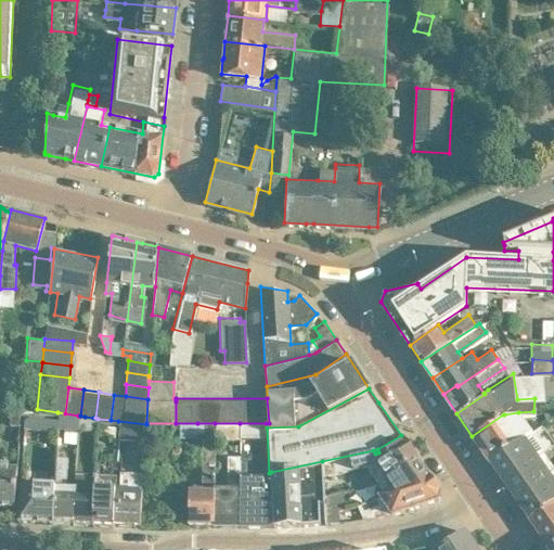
[(11,406),(11,422),(18,423),(20,407),(11,406)]
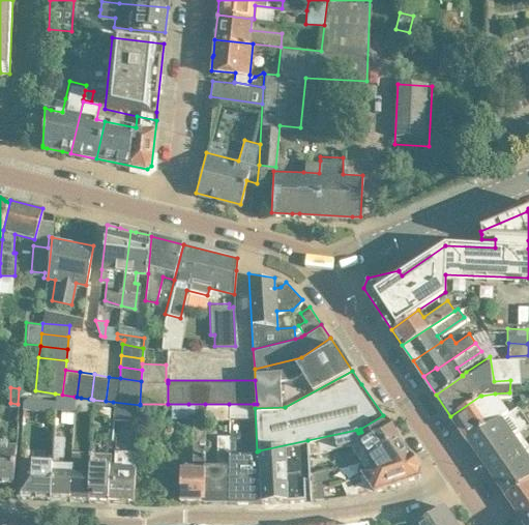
[(55,394),(55,399),(55,408),(74,408),(74,407),(75,397),(62,395),(55,394)]
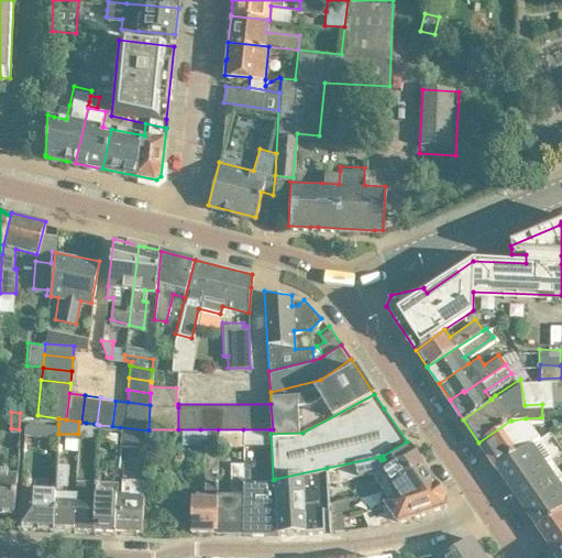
[(511,420),(480,442),(495,466),(538,436),(527,418),(526,418),(511,420)]
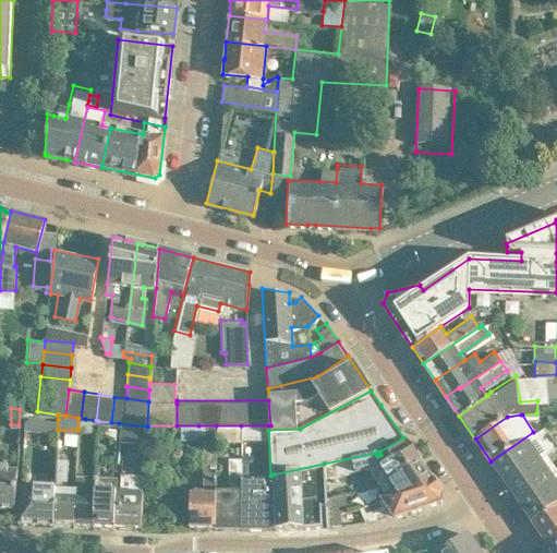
[(37,418),(36,429),(58,431),(58,430),(58,420),(37,418)]
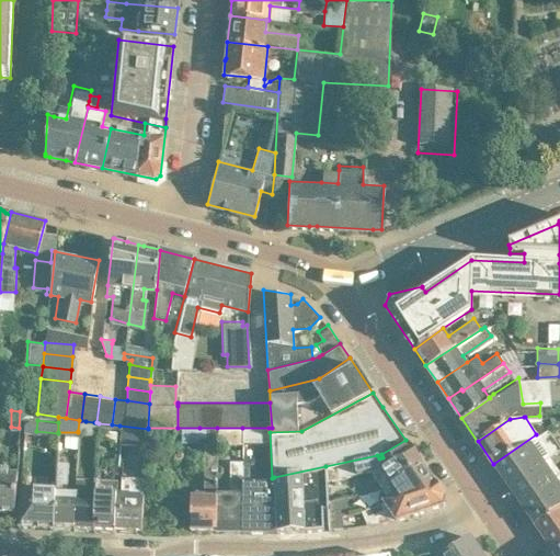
[(92,433),(94,422),(86,421),(81,420),(79,420),(78,431),(92,433)]
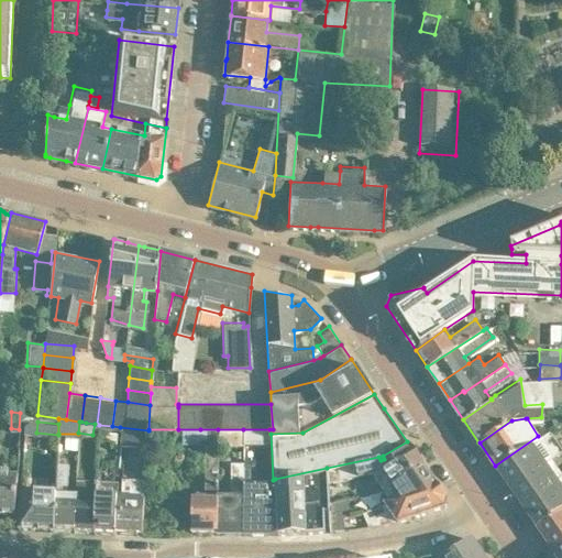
[(147,444),(149,430),(120,427),(119,442),(147,444)]
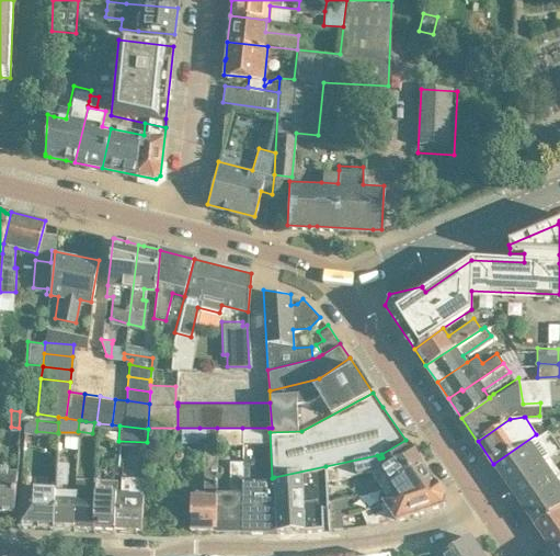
[(536,434),(493,464),(506,484),(534,523),(558,506),(559,505),(559,477),(556,480),(543,462),(549,457),(559,449),(559,445),(547,427),(536,434)]
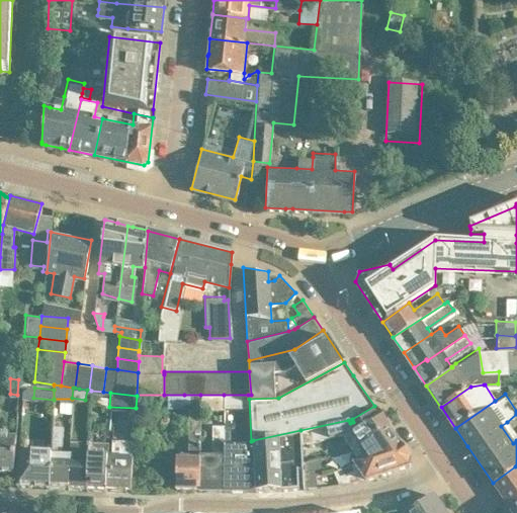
[(91,395),(90,404),(106,406),(107,397),(91,395)]
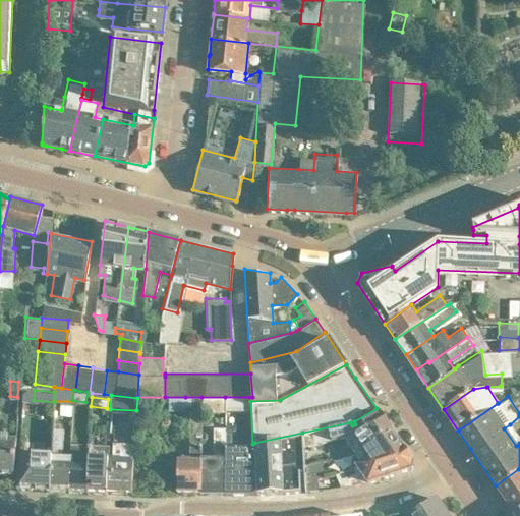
[(201,397),(185,397),(185,405),(201,405),(201,397)]
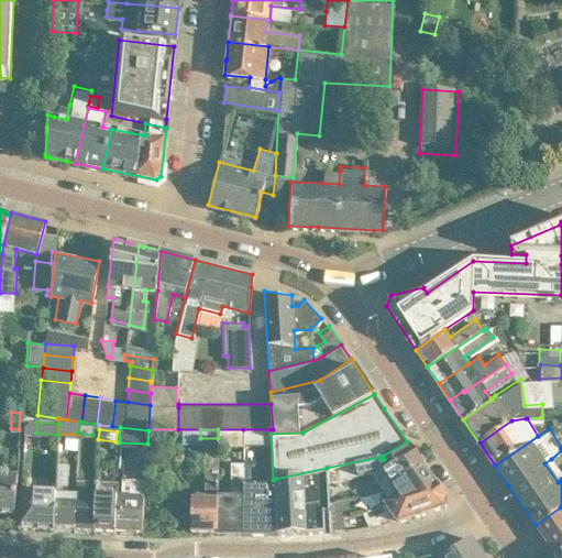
[(218,438),(217,442),(243,442),(243,429),(218,429),(218,438)]
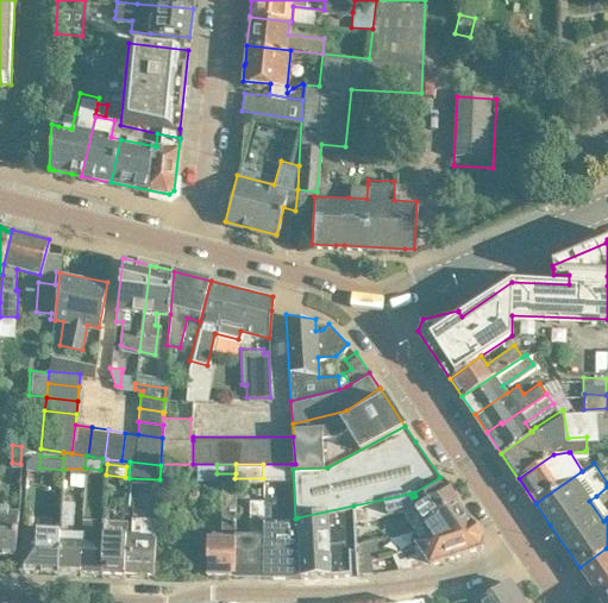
[(206,573),(234,573),(234,535),(234,481),(220,481),(220,531),(212,531),(212,536),(206,536),(206,573)]
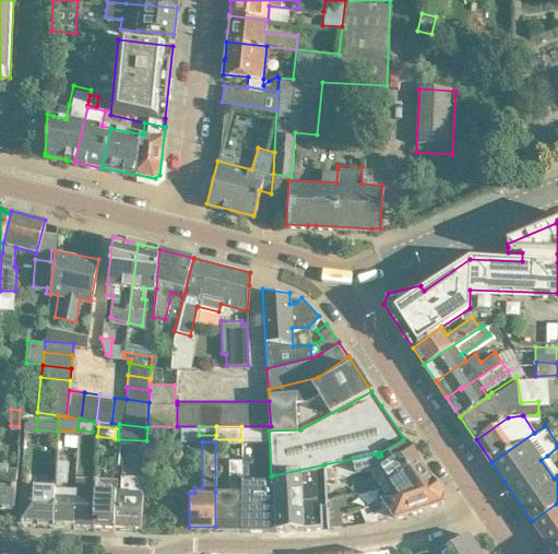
[(376,454),(324,464),(325,475),(369,467),(380,484),(418,460),(406,441),(381,456),(378,457),(376,454)]
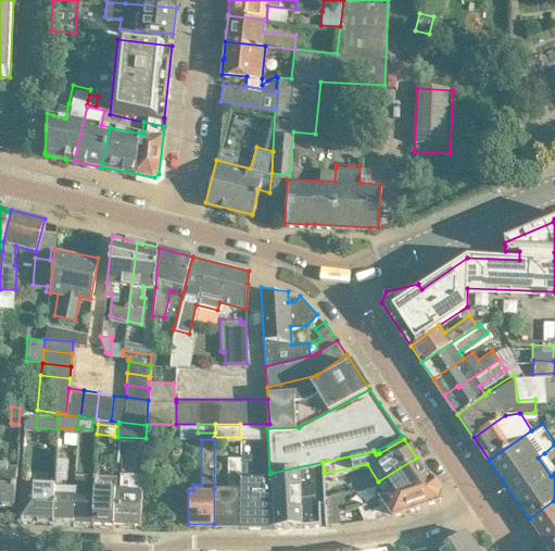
[(227,488),(214,488),(214,489),(214,524),(240,525),(240,455),(227,455),(227,488)]
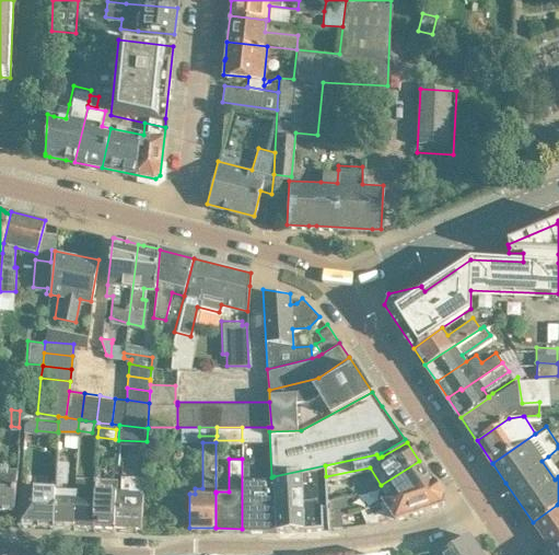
[(254,460),(242,459),(242,529),(276,529),(274,476),(271,477),(254,477),(254,460)]
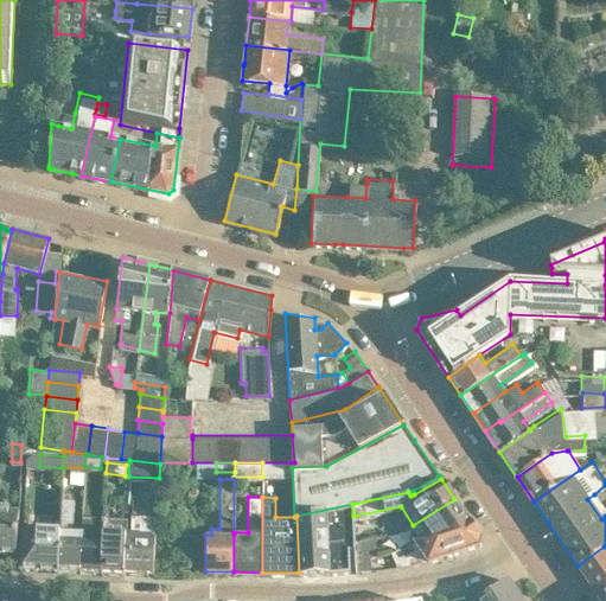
[(61,538),(57,568),(80,570),(82,531),(71,531),(74,498),(63,498),(62,510),(61,538)]
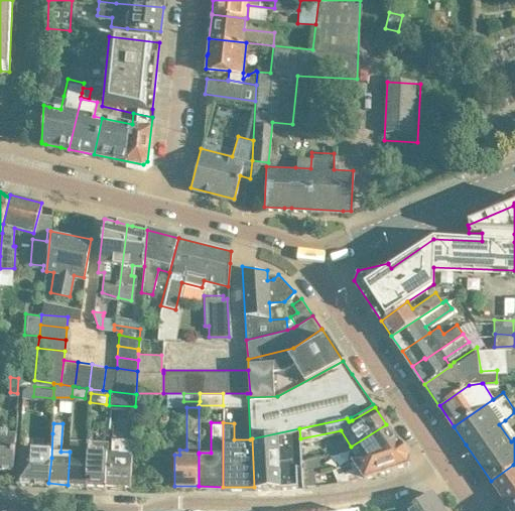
[(351,446),(357,457),(353,459),(332,468),(334,473),(339,470),(341,474),(358,468),(398,441),(386,424),(351,446)]
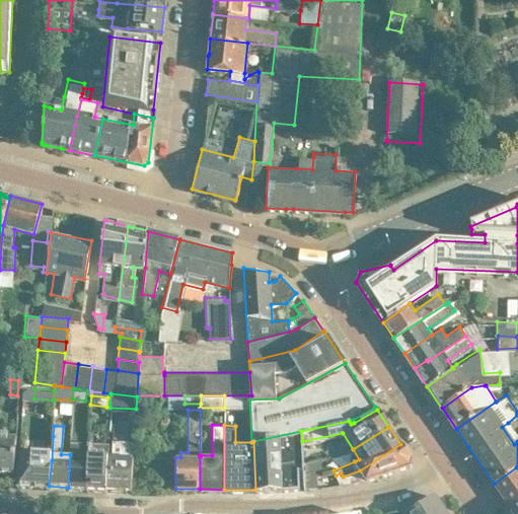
[(301,431),(253,441),(255,490),(282,489),(299,487),(298,475),(303,475),(303,460),(302,441),(301,431)]
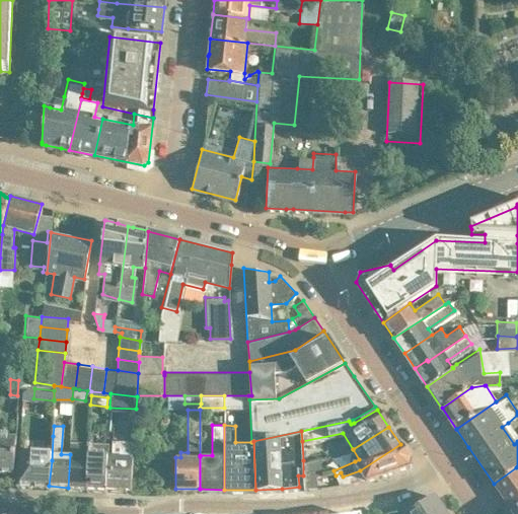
[(0,469),(13,470),(15,434),(0,432),(0,469)]
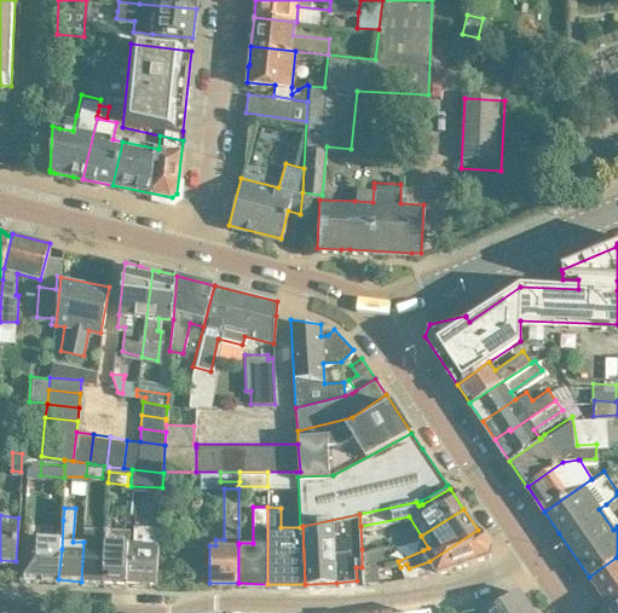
[(19,578),(35,578),(58,579),(62,549),(63,520),(51,520),(50,538),(22,537),(19,578)]
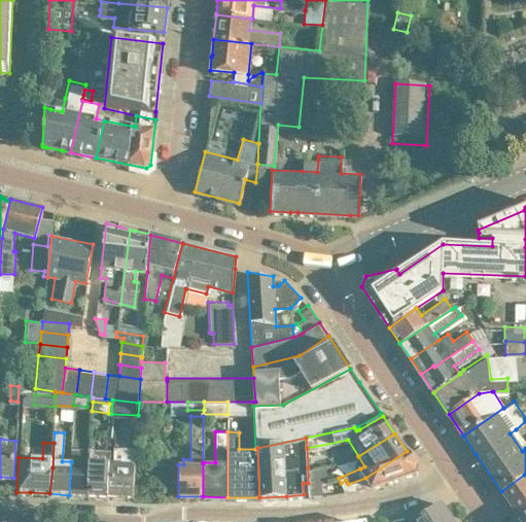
[(109,462),(107,495),(111,495),(133,496),(136,448),(113,447),(112,463),(109,462)]
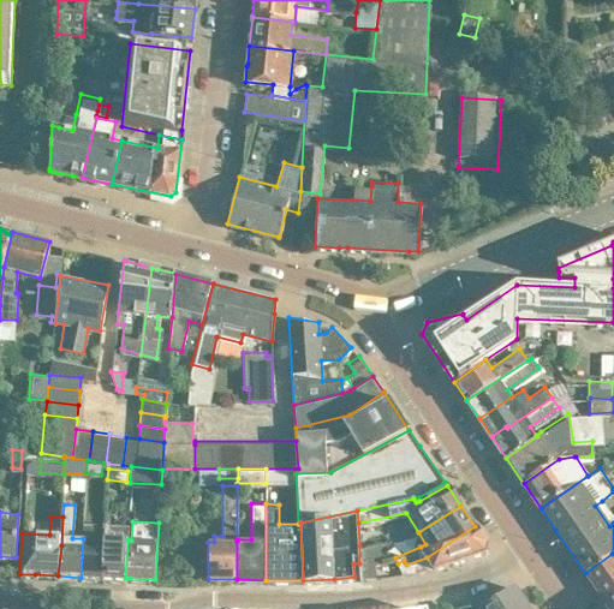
[(83,538),(81,578),(102,579),(105,524),(83,523),(83,538)]
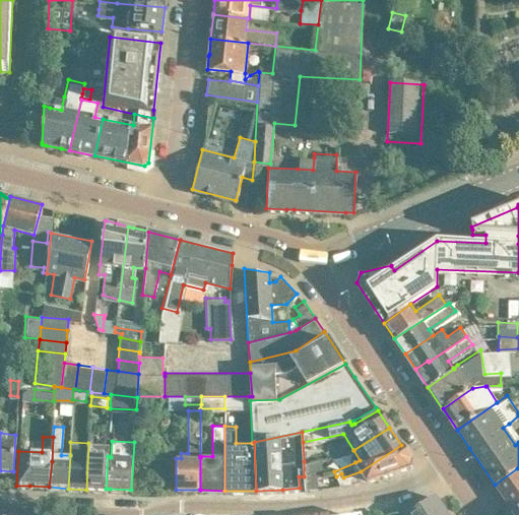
[(88,443),(86,490),(106,491),(106,489),(108,456),(109,444),(88,443)]
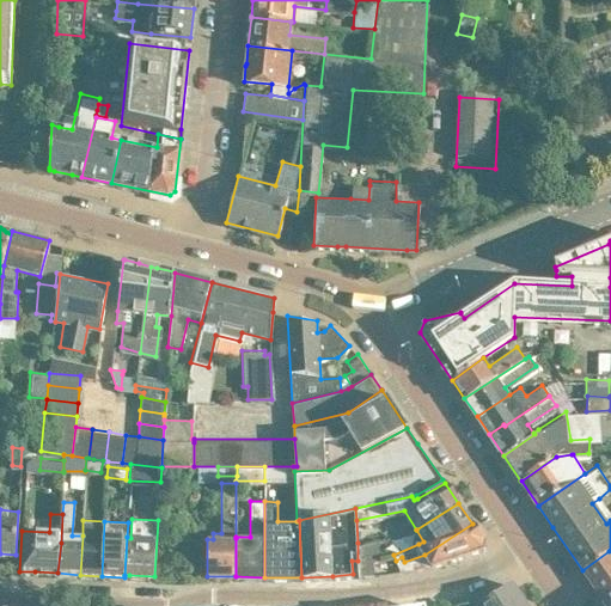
[(484,540),(472,524),(425,555),(404,562),(402,557),(396,561),(399,569),(431,564),(482,548),(484,540)]
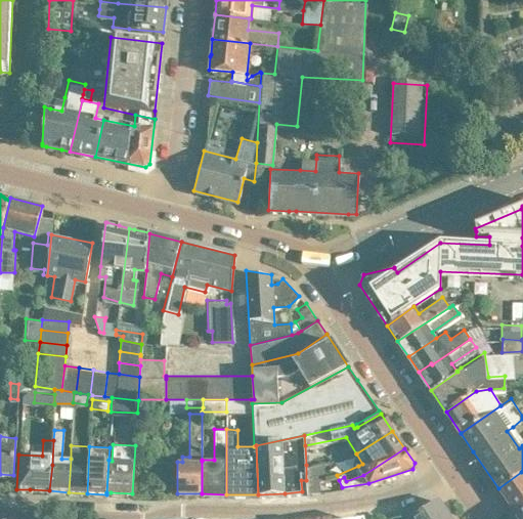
[(322,461),(310,464),(310,479),(318,478),(323,478),(322,461)]
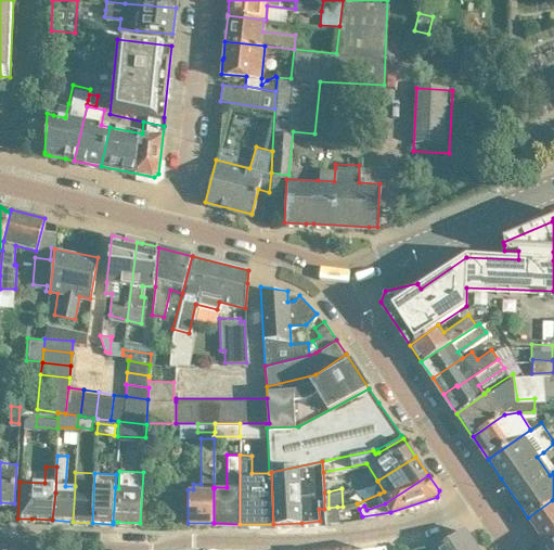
[(553,549),(553,502),(552,500),(528,517),(536,528),(550,549),(553,549)]
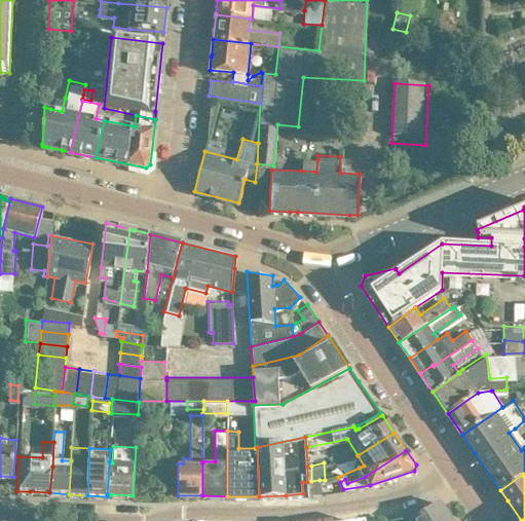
[(320,480),(311,481),(312,492),(321,492),(320,480)]
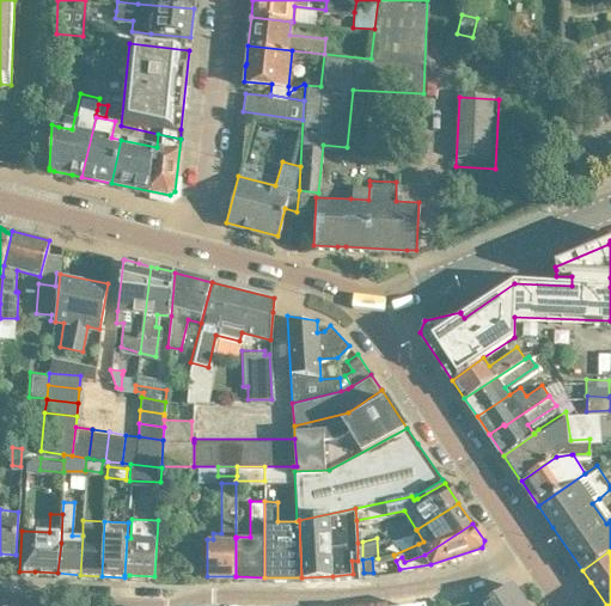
[(527,605),(512,582),(475,605),(527,605)]
